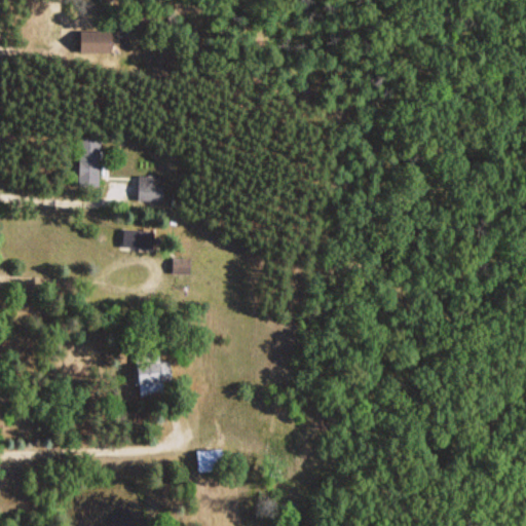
[(76,50),(108,50),(108,30),(76,30),(76,50)]
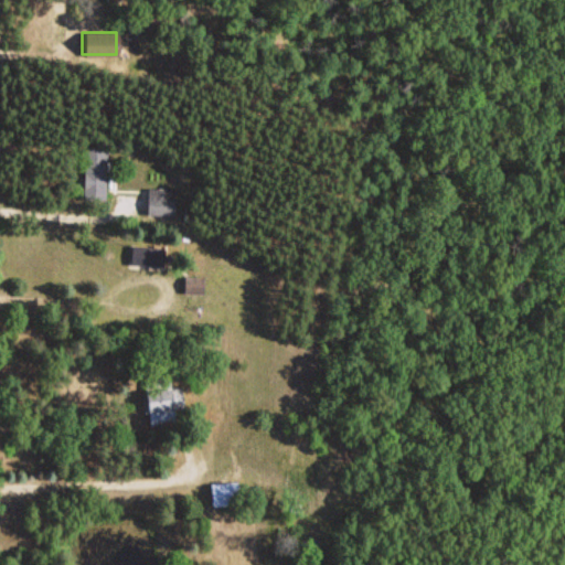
[(85,200),(107,200),(107,148),(85,148),(85,200)]
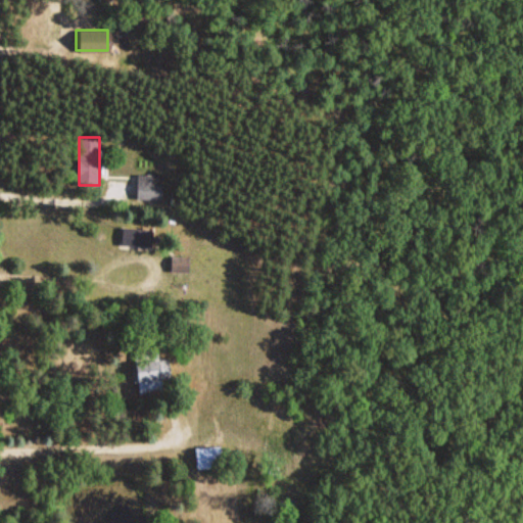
[(136,198),(163,198),(163,173),(136,173),(136,198)]
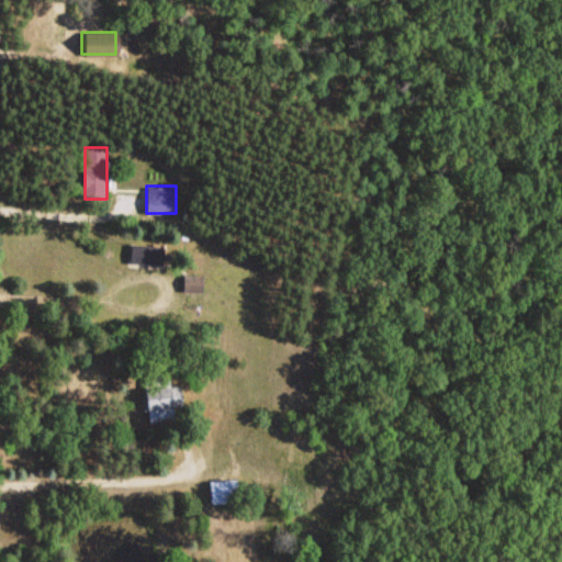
[(128,266),(163,266),(164,245),(128,245),(128,266)]
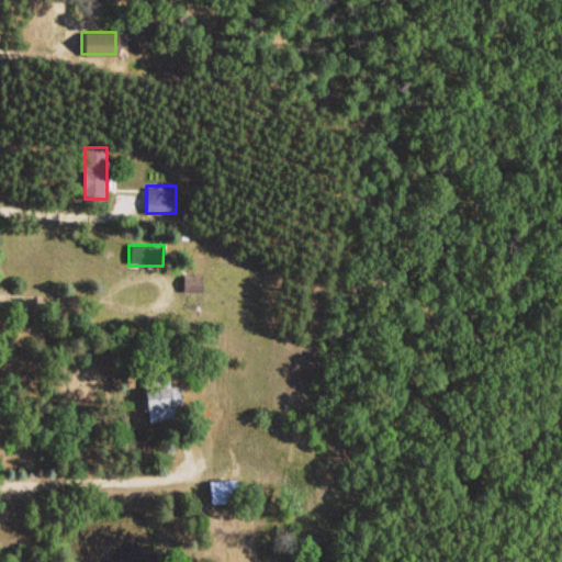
[(202,274),(182,274),(182,291),(202,292),(202,274)]
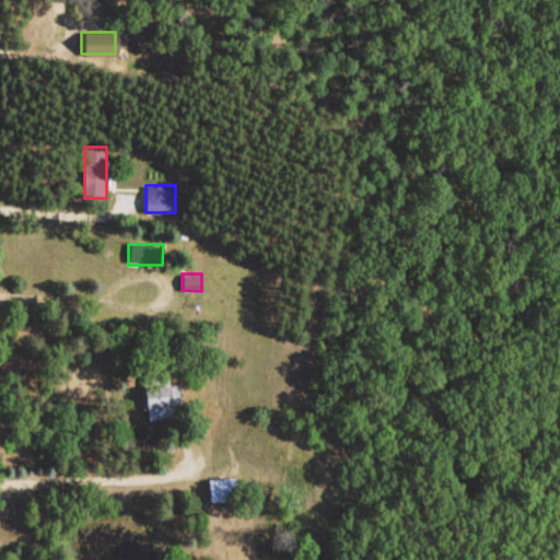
[(144,420),(173,419),(173,403),(181,403),(181,384),(170,384),(170,372),(143,372),(144,420)]
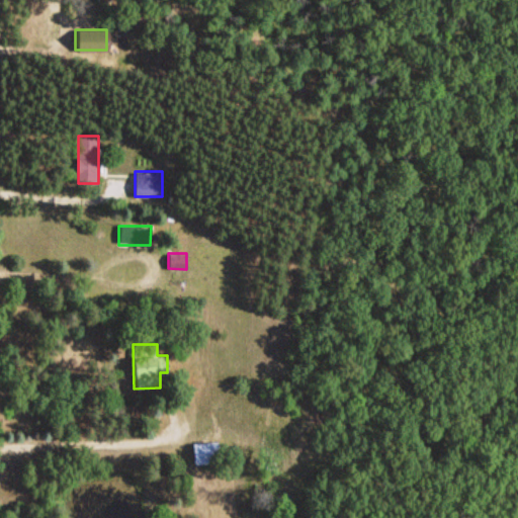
[(219,462),(218,441),(191,441),(192,462),(219,462)]
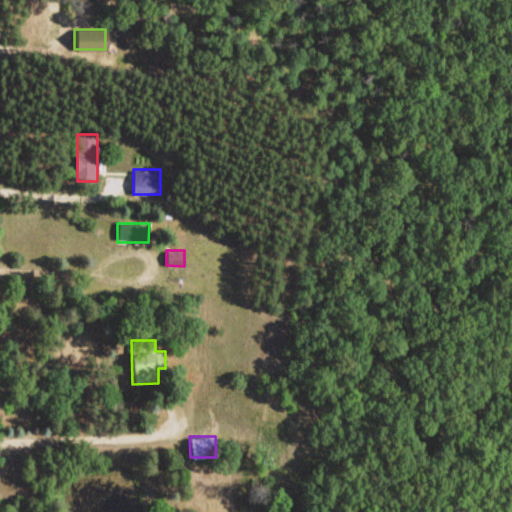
All buildings are outlined.
